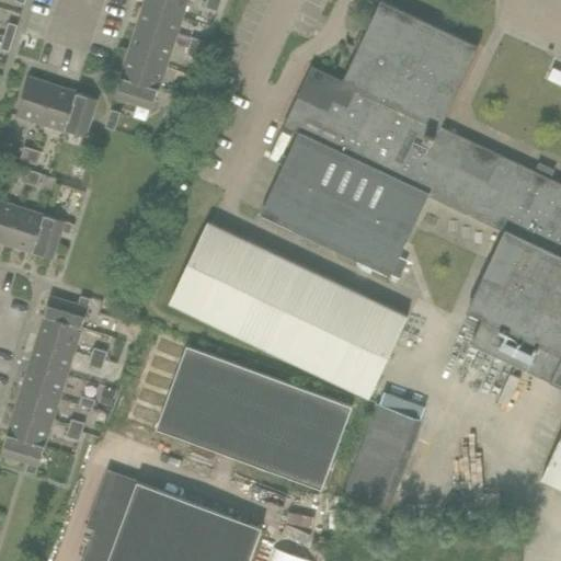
[(145,0),(145,2),(182,14),(186,0),(145,0)]
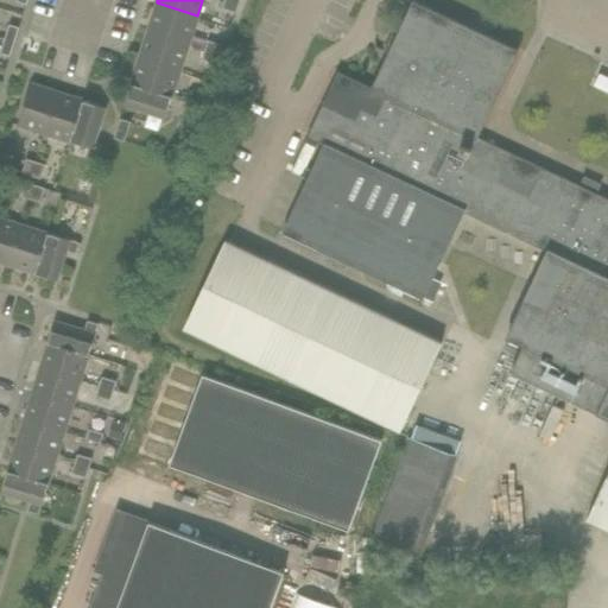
[(234,0),(223,0),(222,6),(235,11),(239,1),(234,0)]
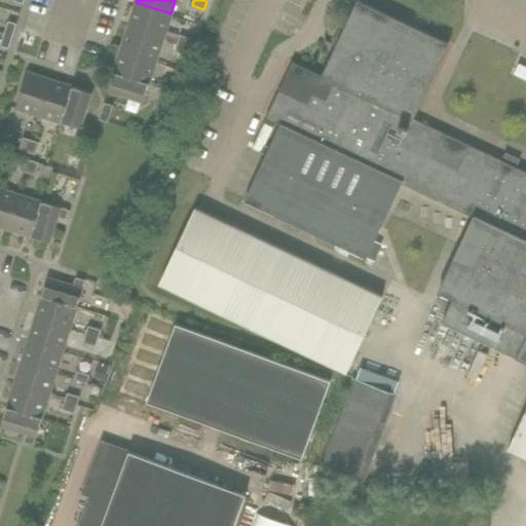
[(266,155),(245,199),(305,228),(315,232),(336,242),(365,256),(376,233),(401,182),(473,216),(453,257),(438,291),(440,292),(448,296),(452,298),(441,322),(525,362),(525,172),(418,121),(413,118),(448,44),(358,1),(343,31),(342,33),(340,38),(337,44),(322,77),(292,63),(271,105),(270,109),(266,116),(265,119),(251,148),(266,155)]
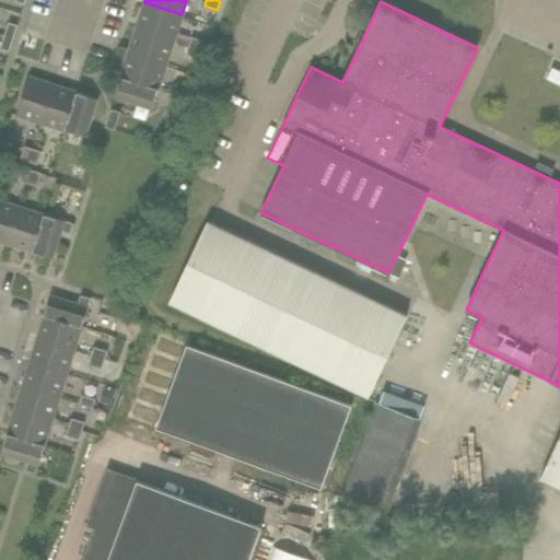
[(174,38),(182,14),(144,2),(137,26),(174,38)]
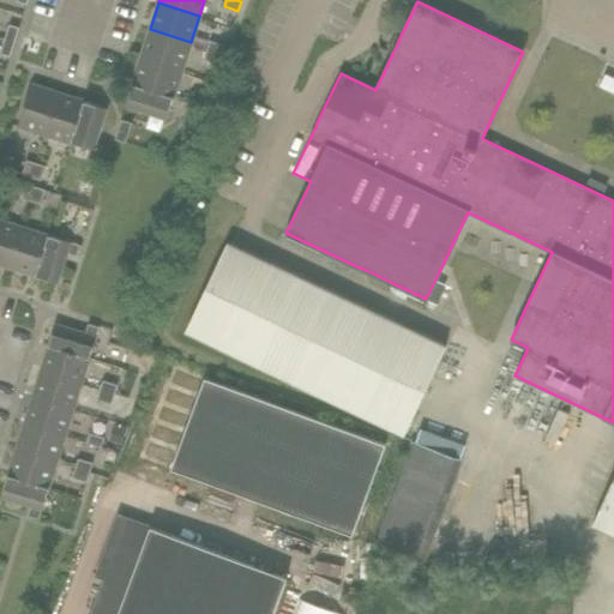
[(5,38),(14,41),(19,28),(10,24),(5,38)]
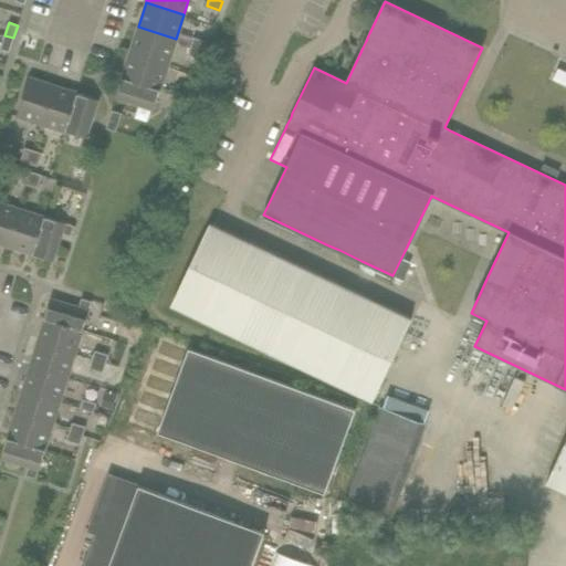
[(176,39),(138,27),(130,50),(169,62),(176,39)]
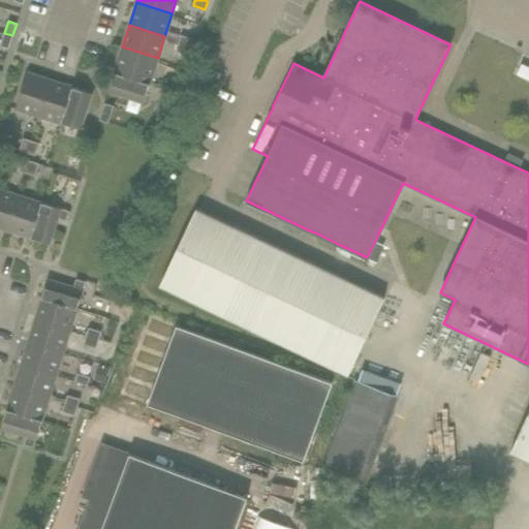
[(12,35),(4,33),(0,44),(8,49),(12,35)]
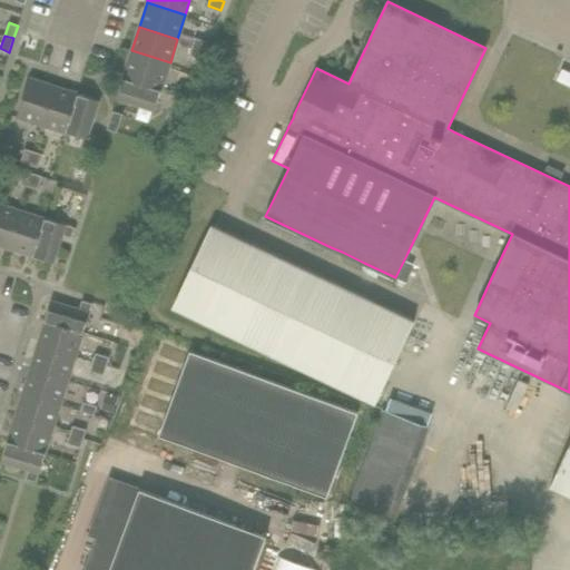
[(208,41),(195,37),(193,46),(205,49),(208,41)]
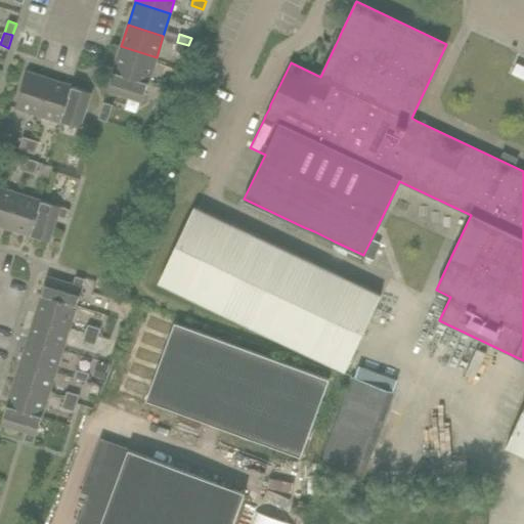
[(177,42),(174,49),(186,53),(188,45),(177,42)]
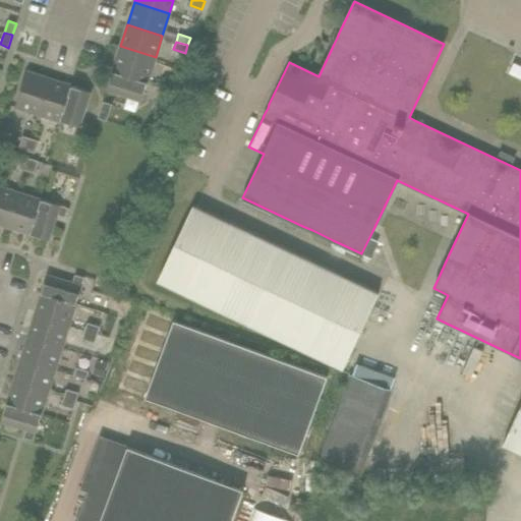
[(156,57),(120,46),(114,67),(149,78),(156,57)]
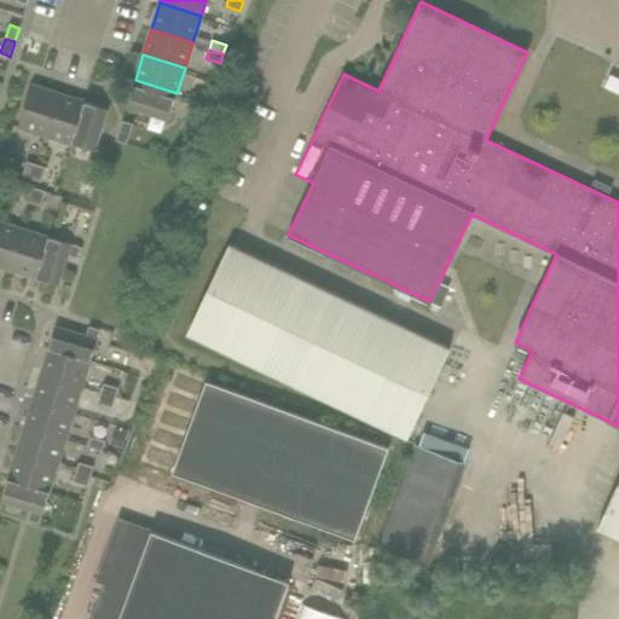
[(177,93),(136,80),(127,106),(168,120),(177,93)]
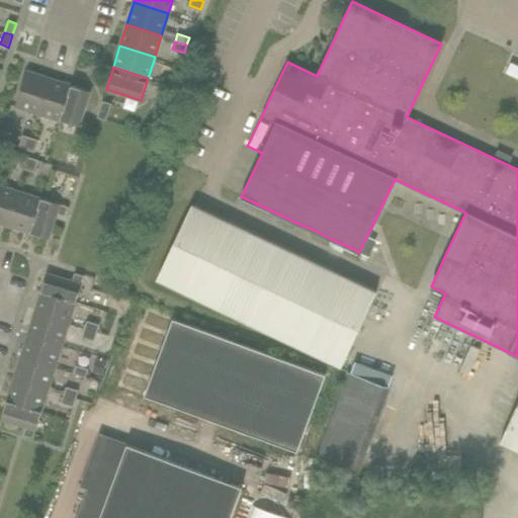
[(36,112),(48,78),(26,71),(15,105),(36,112)]
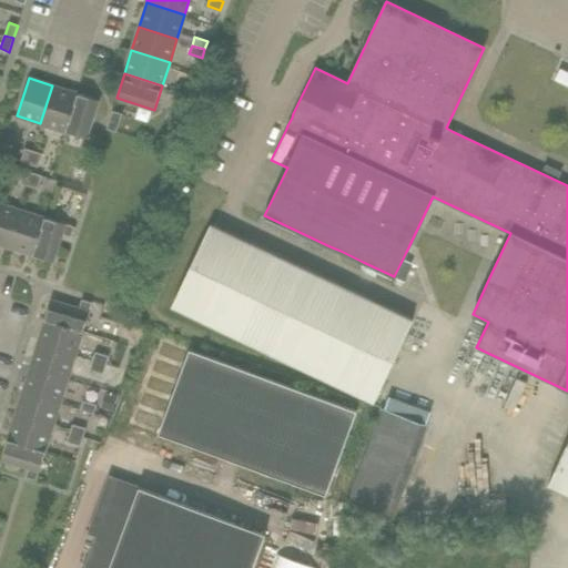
[(74,92),(52,85),(40,123),(63,130),(74,92)]
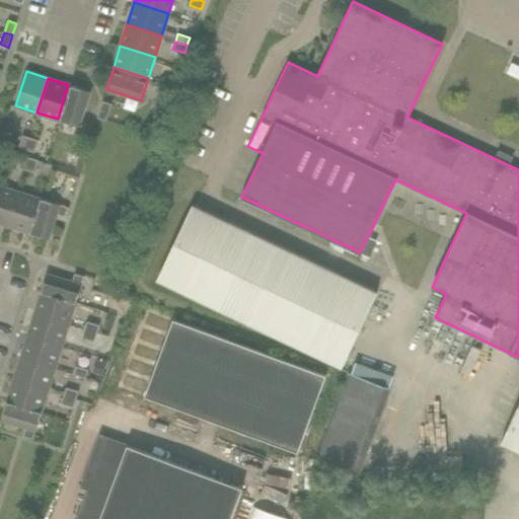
[(162,86),(174,89),(177,81),(164,78),(162,86)]
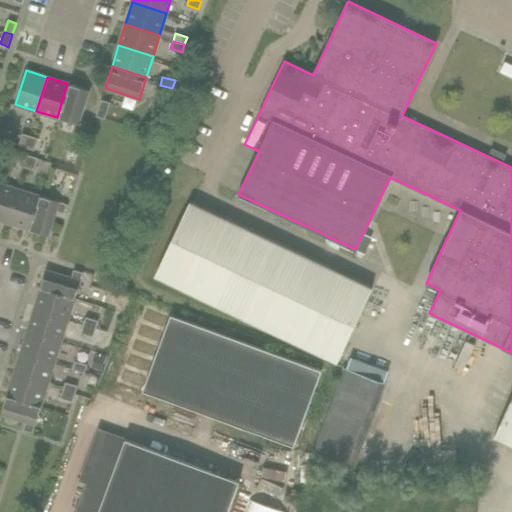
[(88,90),(67,83),(57,117),(77,124),(88,90)]
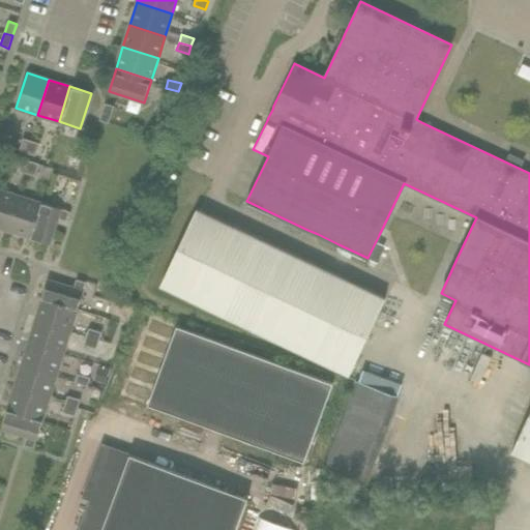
[(105,102),(101,111),(111,114),(114,106),(105,102)]
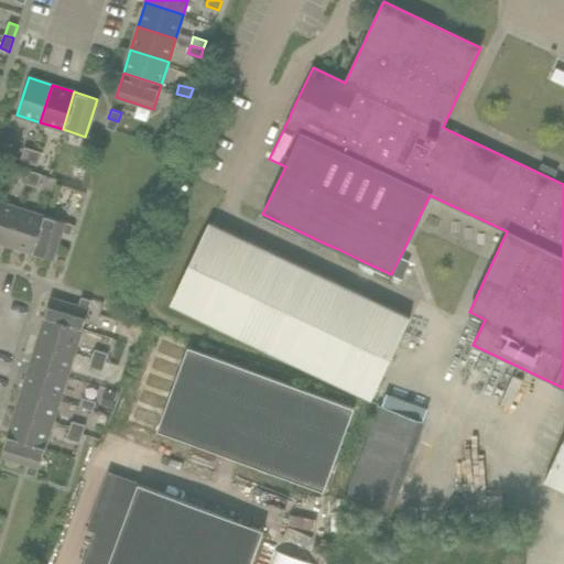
[(115,130),(118,121),(108,118),(106,127),(115,130)]
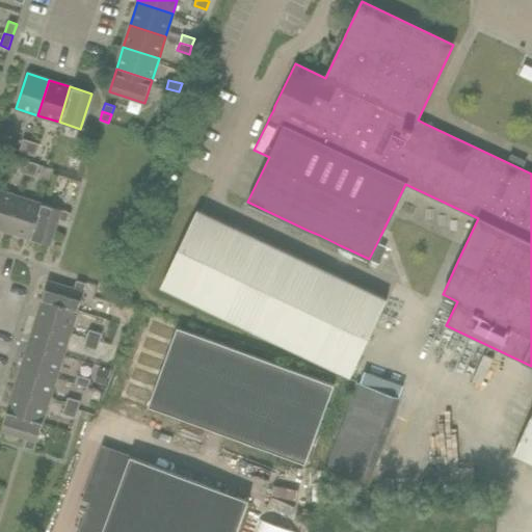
[(18,152),(26,154),(30,141),(22,139),(18,152)]
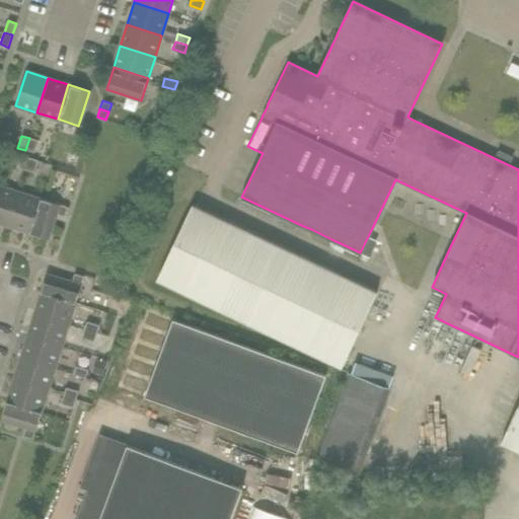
[(29,138),(25,150),(33,153),(38,141),(29,138)]
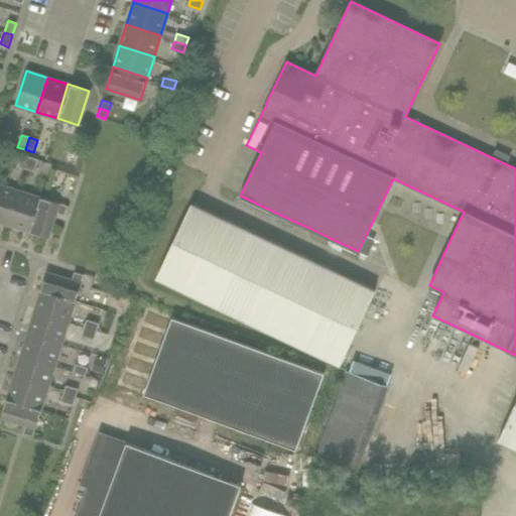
[(17,166),(25,168),(29,157),(21,154),(17,166)]
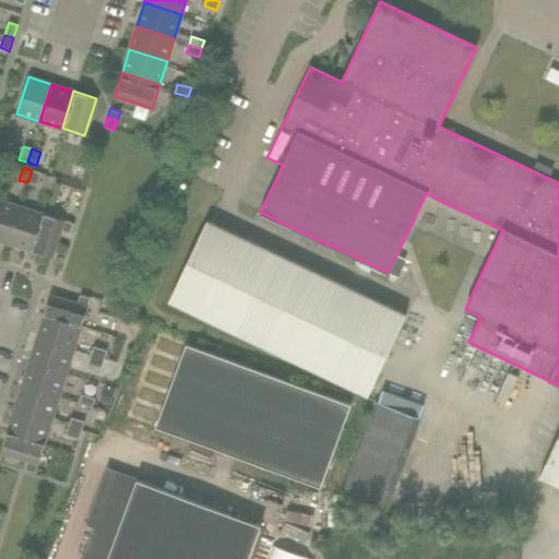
[(32,170),(27,182),(36,186),(40,173),(32,170)]
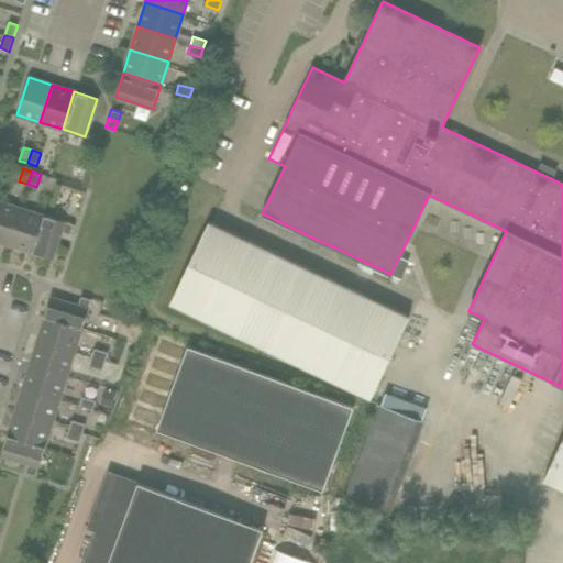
[(0,242),(8,245),(19,207),(0,200),(0,242)]
